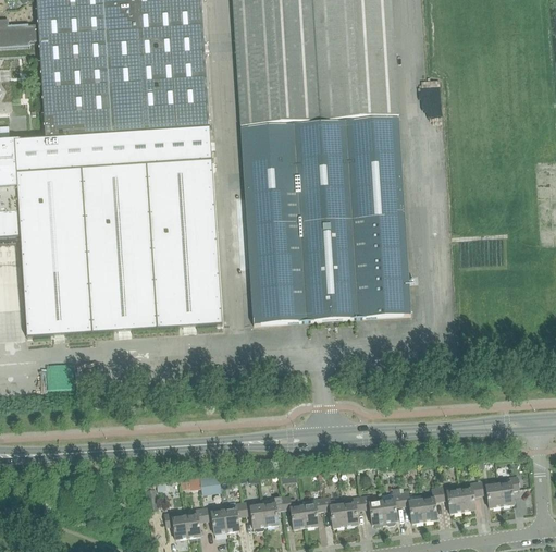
[(35,0),(45,135),(0,137),(0,234),(20,234),(26,334),(221,321),(199,0),(35,0)]
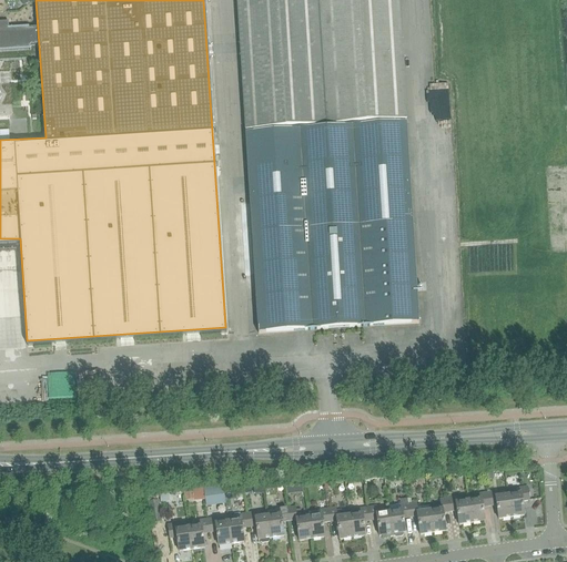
[(236,0),(245,125),(324,120),(405,115),(397,0),(236,0)]
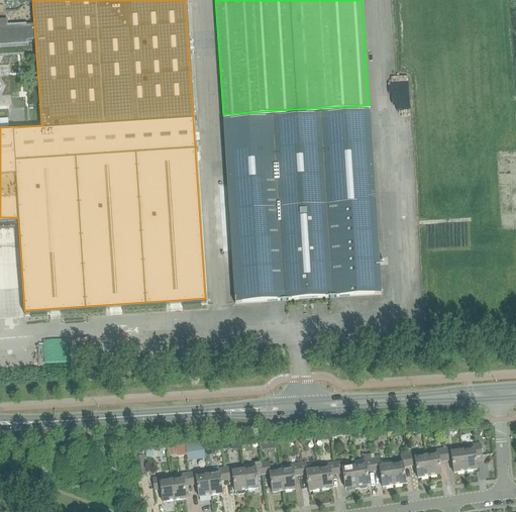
[(0,42),(26,40),(26,38),(26,37),(27,37),(27,36),(35,36),(34,20),(25,20),(25,19),(7,20),(7,15),(0,15),(0,42)]
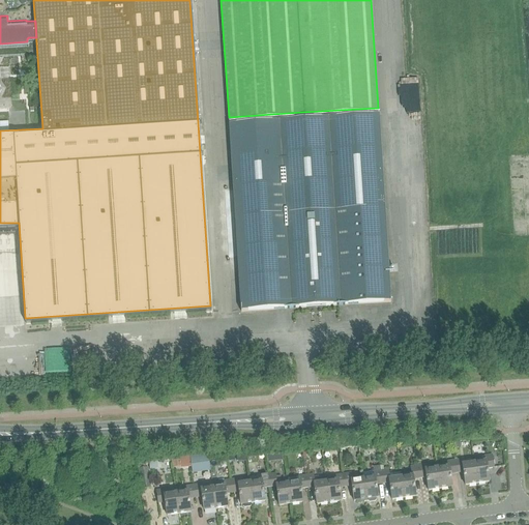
[(229,120),(240,308),(389,298),(389,293),(391,293),(390,287),(389,287),(378,111),(229,120)]
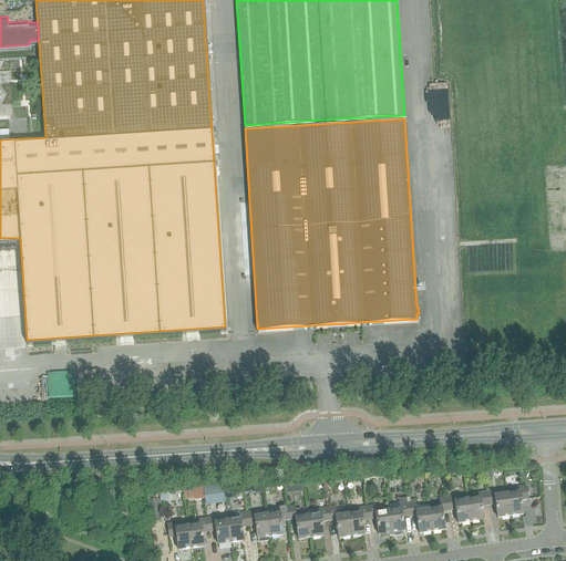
[(513,489),(506,489),(510,512),(522,510),(521,496),(527,496),(525,481),(517,482),(512,484),(513,489)]
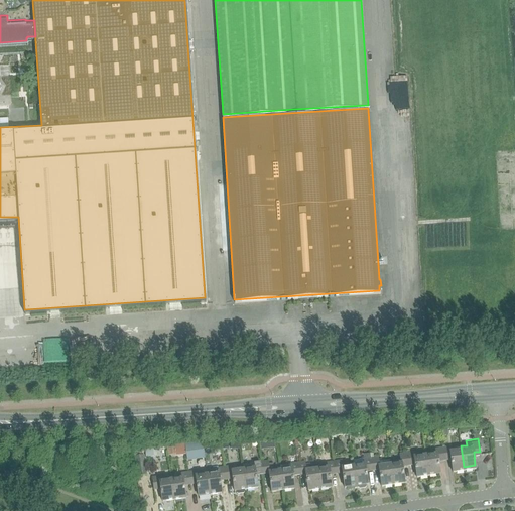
[(142,442),(142,452),(151,452),(151,441),(142,442)]
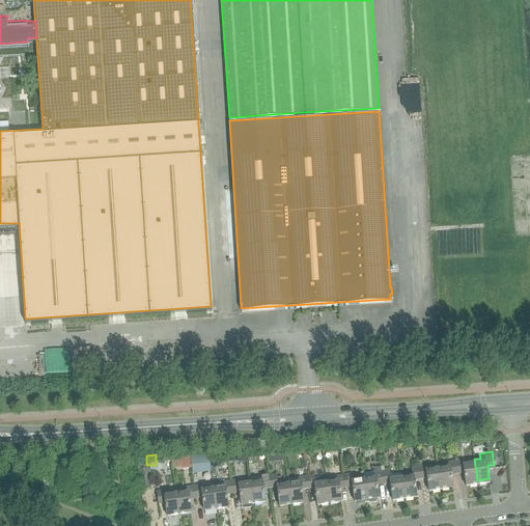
[(462,455),(454,457),(456,470),(464,469),(465,481),(477,480),(474,459),(463,461),(462,455)]
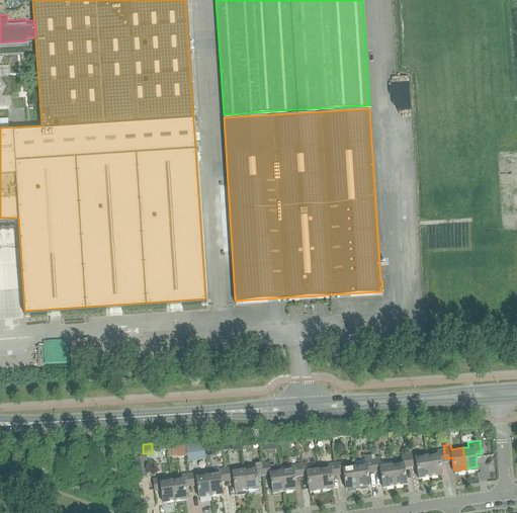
[(437,451),(426,453),(429,474),(440,472),(438,458),(445,458),(443,445),(436,446),(437,451)]
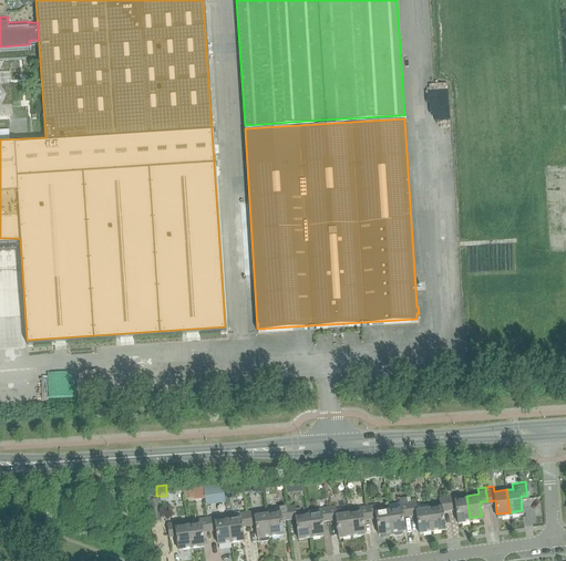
[(446,492),(448,506),(455,505),(458,519),(470,518),(466,496),(461,496),(461,490),(446,492)]
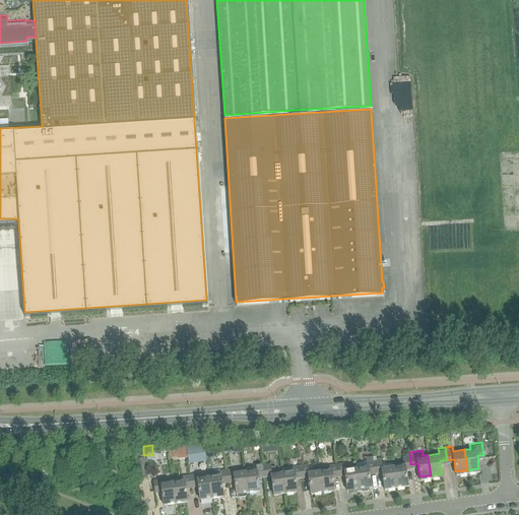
[(354,459),(354,465),(358,488),(361,487),(362,488),(367,488),(368,486),(368,485),(370,484),(368,470),(374,469),(373,457),(372,452),(365,453),(366,457),(354,459)]
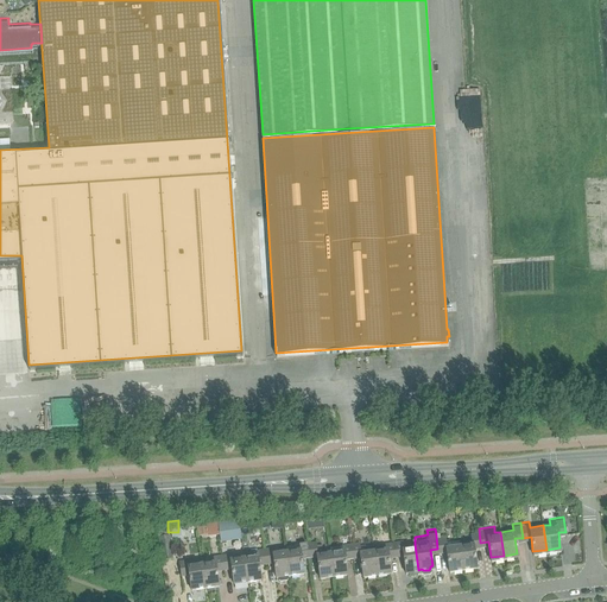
[(472,534),(457,537),(459,543),(462,566),(475,564),(473,544),(480,543),(479,528),(470,530),(472,534)]
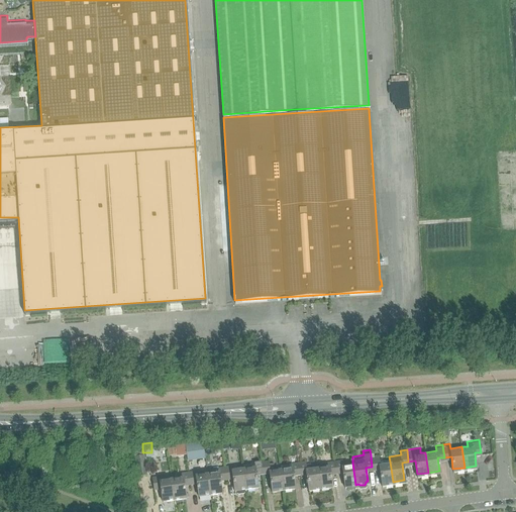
[(134,452),(136,466),(144,465),(142,451),(134,452)]
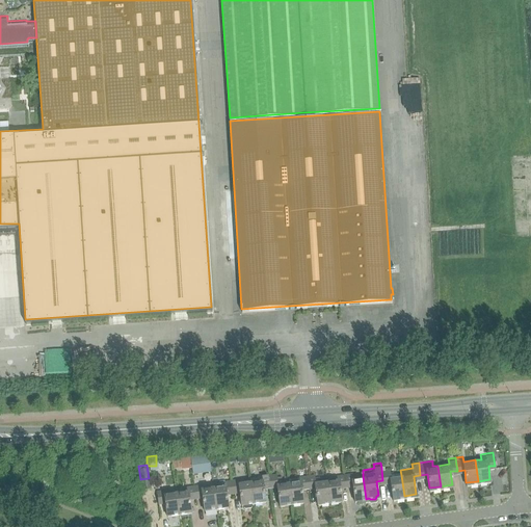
[(389,467),(381,468),(382,480),(389,480),(392,497),(404,496),(401,475),(400,470),(389,471),(389,467)]
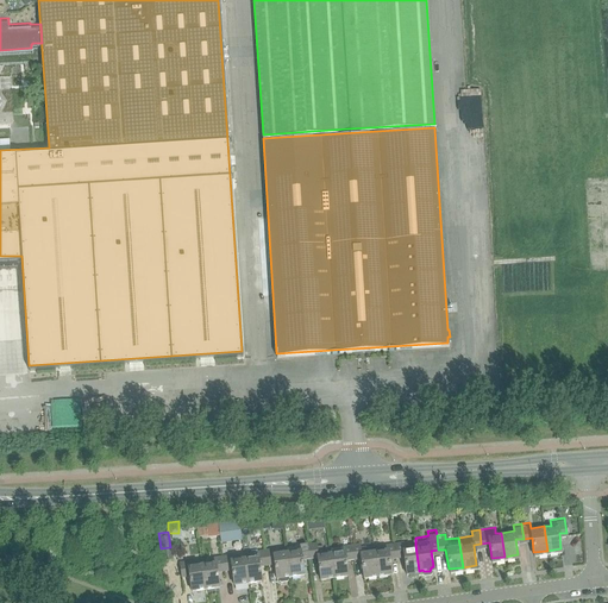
[(320,576),(333,573),(330,551),(323,552),(321,541),(315,542),(314,539),(306,540),(308,554),(317,553),(320,576)]
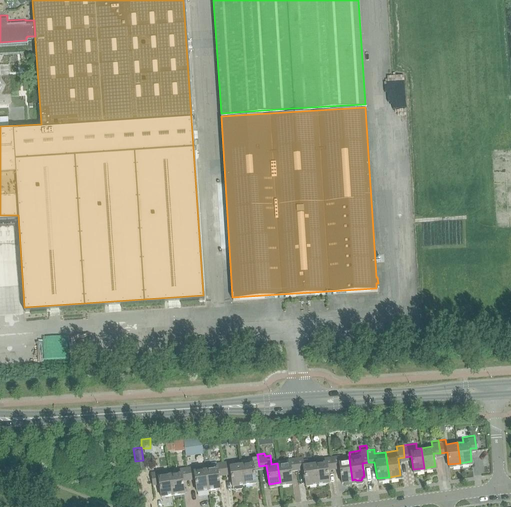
[(343,481),(344,482),(350,481),(351,480),(352,480),(349,458),(338,460),(337,453),(330,454),(332,466),(338,465),(340,480),(342,479),(343,481)]
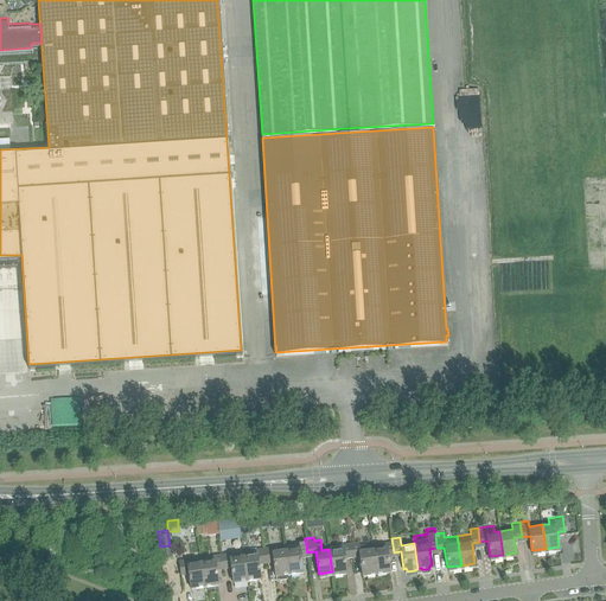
[(305,538),(284,542),(285,548),(288,571),(301,569),(300,554),(307,552),(305,538)]
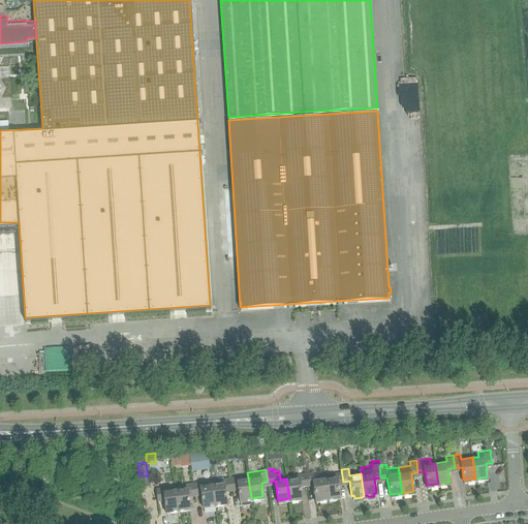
[(311,469),(304,470),(306,483),(312,482),(315,499),(327,497),(323,476),(317,478),(316,471),(311,472),(311,469)]
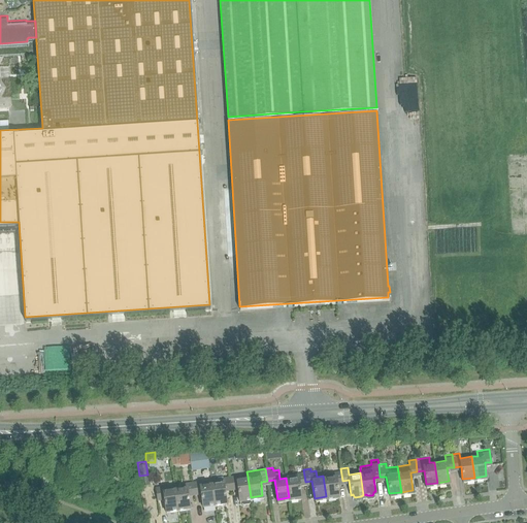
[(329,475),(323,476),(326,496),(337,495),(336,482),(342,481),(340,468),(328,470),(329,475)]
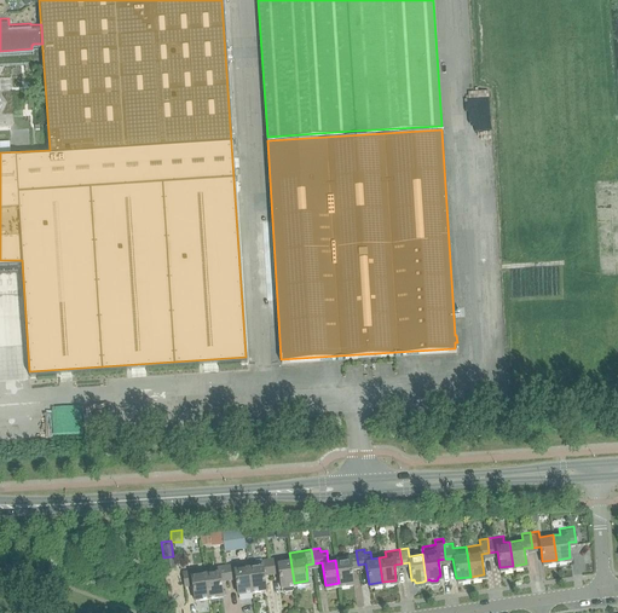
[(358,565),(356,550),(347,551),(334,554),(335,560),(339,583),(352,582),(350,566),(358,565)]
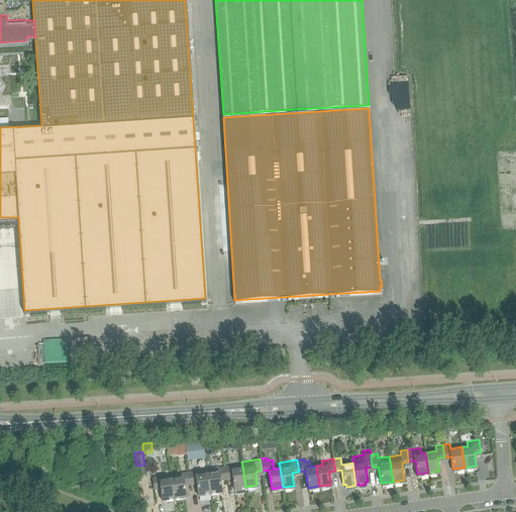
[(230,464),(223,465),(225,476),(232,475),(233,488),(235,488),(236,490),(237,491),(243,490),(244,489),(243,487),(245,487),(242,467),(236,468),(235,462),(230,462),(230,464)]
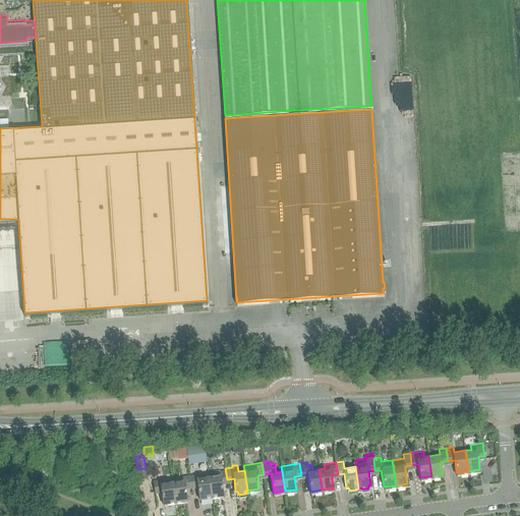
[(215,474),(208,475),(211,496),(223,494),(221,480),(227,479),(225,468),(219,469),(218,467),(214,468),(215,474)]
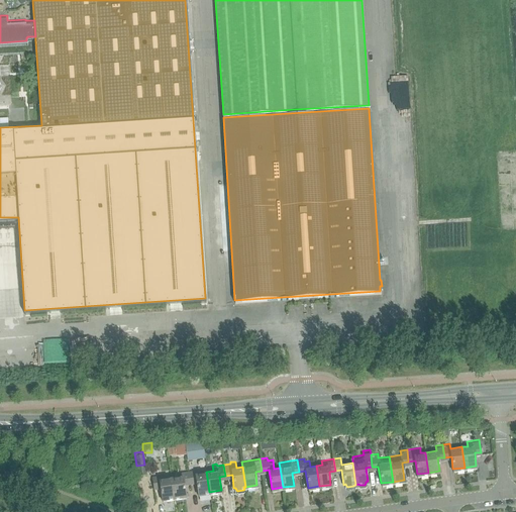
[(200,468),(187,470),(189,481),(196,480),(198,494),(209,492),(206,472),(201,473),(200,468)]
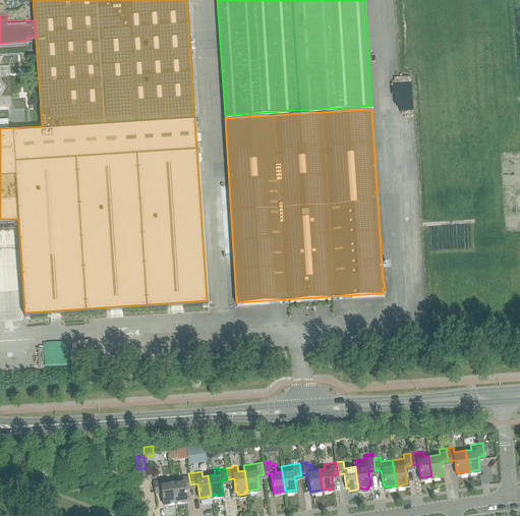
[(182,479),(171,480),(174,501),(186,499),(184,485),(190,484),(188,473),(182,474),(182,479)]
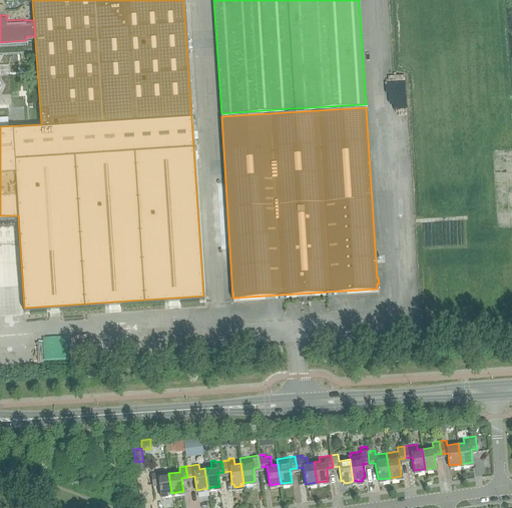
[(171,493),(168,473),(157,475),(157,470),(150,471),(152,482),(158,482),(160,494),(171,493)]
